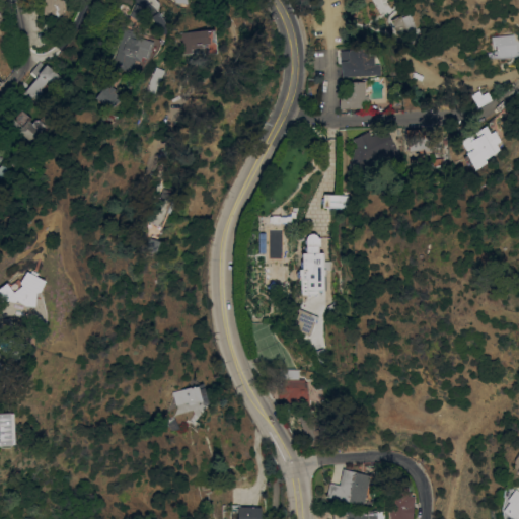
[(47,16),(47,14),(42,14),(43,0),(62,0),(61,18),(47,16)]
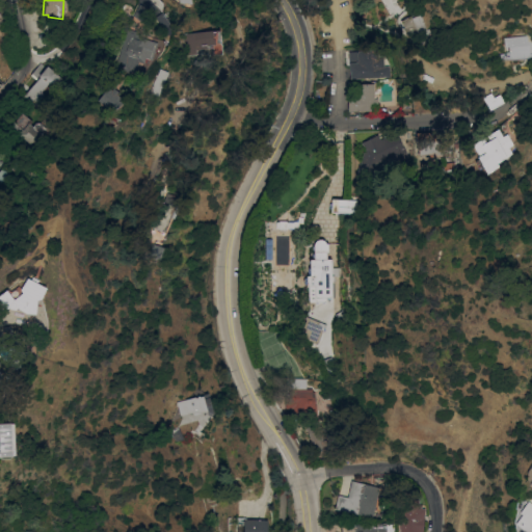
[(431,36),(419,41),(419,38),(418,34),(405,38),(399,19),(420,12),(426,29),(428,28),(431,36)]
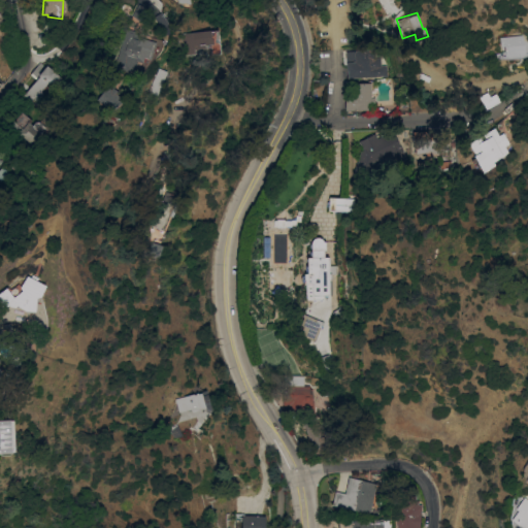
[(122,28),(133,31),(132,36),(145,40),(143,45),(150,47),(146,56),(141,54),(138,62),(132,60),(128,70),(111,64),(122,28)]
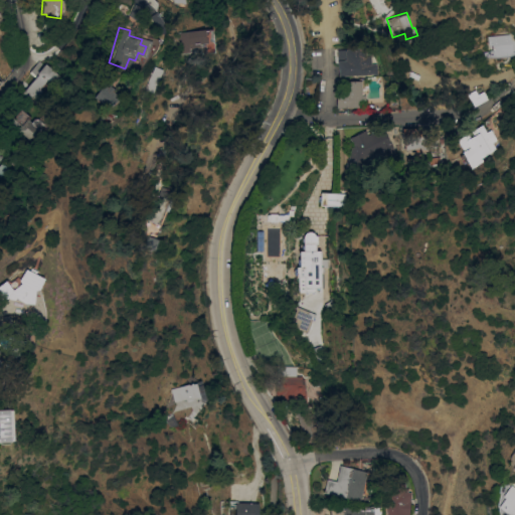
[(201,29),(201,30),(208,29),(211,52),(202,53),(201,46),(185,48),(186,51),(176,53),(174,32),(201,29)]
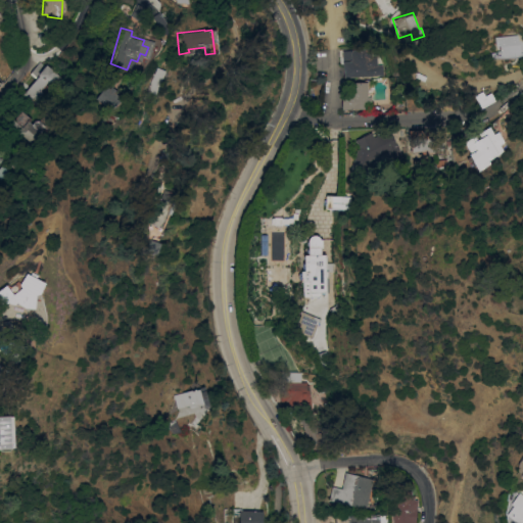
[(500,55),(500,52),(498,45),(495,46),(494,37),(517,35),(519,51),(518,53),(516,54),(502,56),(500,55)]
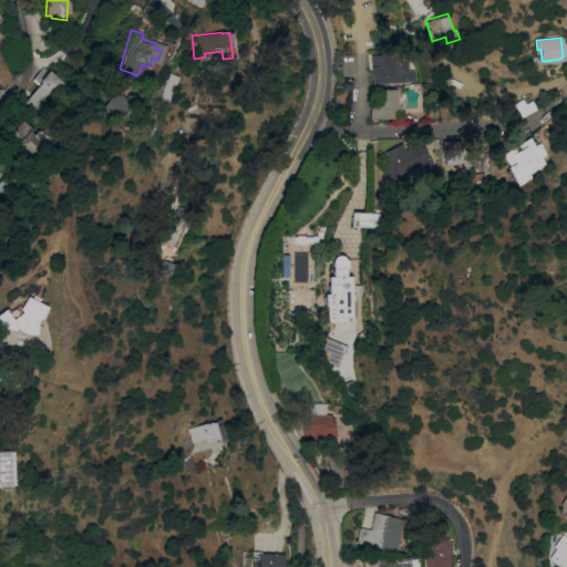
[(402,52),(403,61),(408,61),(409,70),(414,70),(415,81),(372,84),(371,68),(380,66),(380,64),(371,65),(370,55),(402,52)]
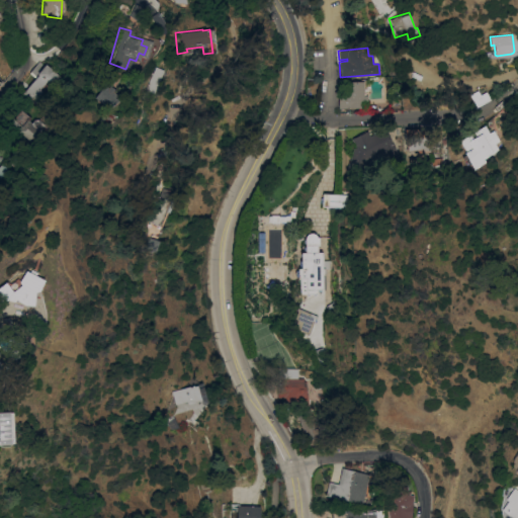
[(35,78),(29,72),(38,61),(44,65),(45,64),(62,78),(54,88),(46,82),(39,89),(42,92),(35,99),(32,96),(29,99),(22,93),(35,78)]
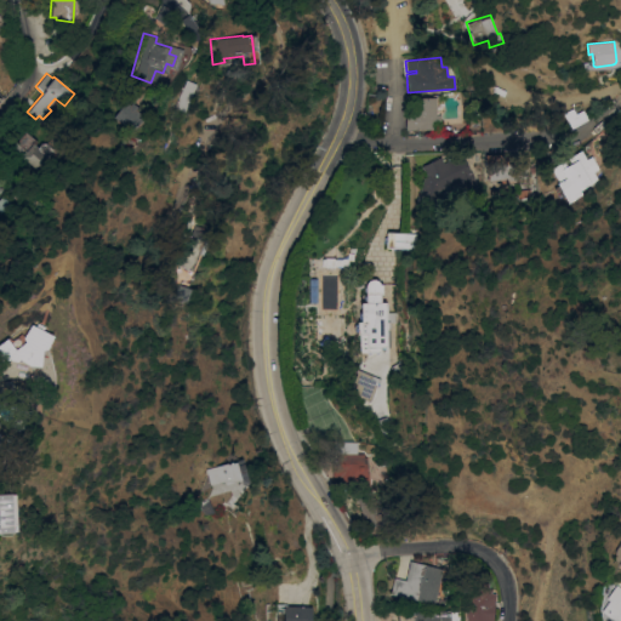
[(192,84),(186,101),(175,96),(182,80),(192,84)]
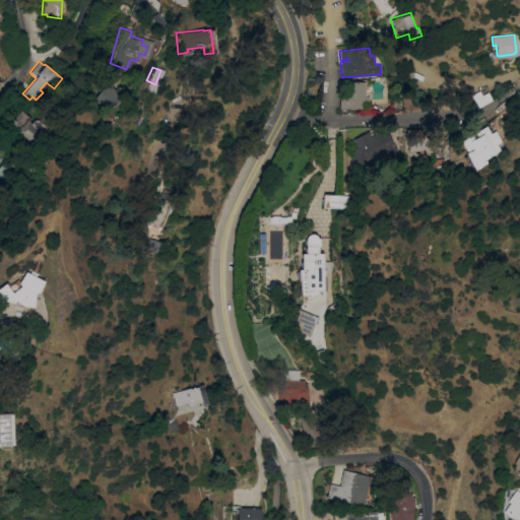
[(338,92),(347,91),(347,82),(365,81),(365,95),(368,95),(369,108),(339,109),(338,92)]
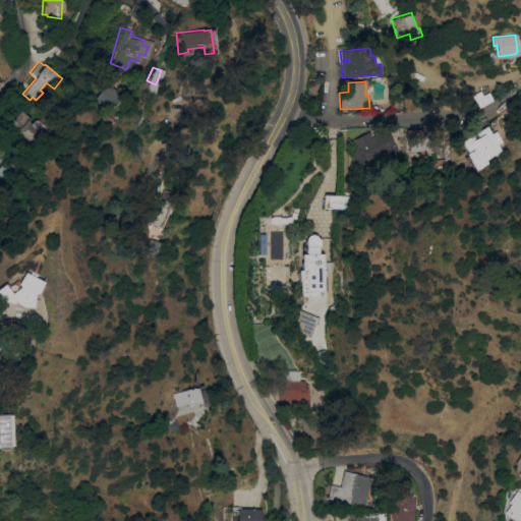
[(102,84),(106,88),(107,87),(112,91),(111,92),(115,95),(113,98),(116,101),(105,110),(92,98),(102,84)]
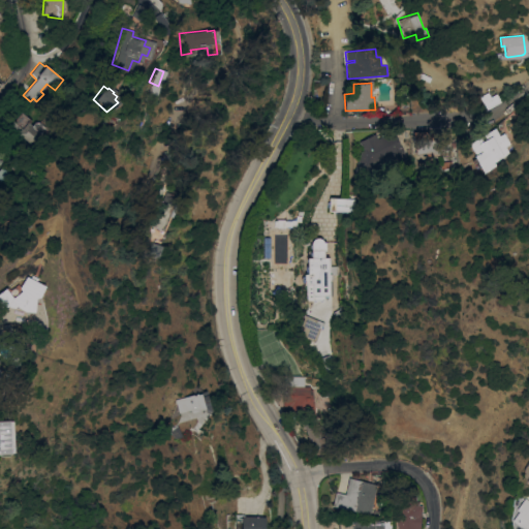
[(488,92),(490,96),(496,93),(500,100),(485,109),(479,96),(488,92)]
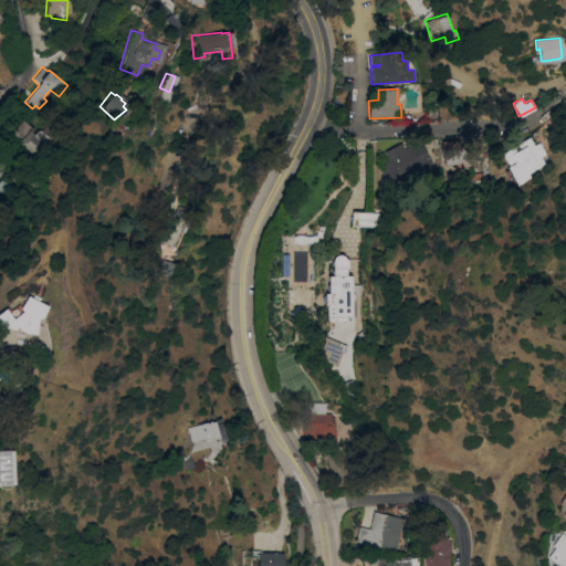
[(20,123),(22,119),(33,129),(31,132),(33,134),(35,130),(41,129),(48,136),(43,142),(32,154),(19,143),(20,140),(11,134),(20,123)]
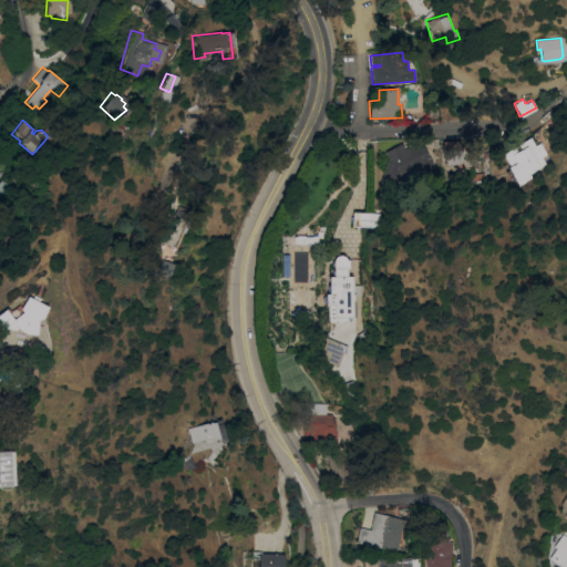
[(531,136),(535,145),(540,142),(547,154),(542,157),(546,165),(531,174),(532,177),(518,185),(515,178),(511,181),(506,172),(509,169),(508,166),(509,166),(502,153),(531,136)]
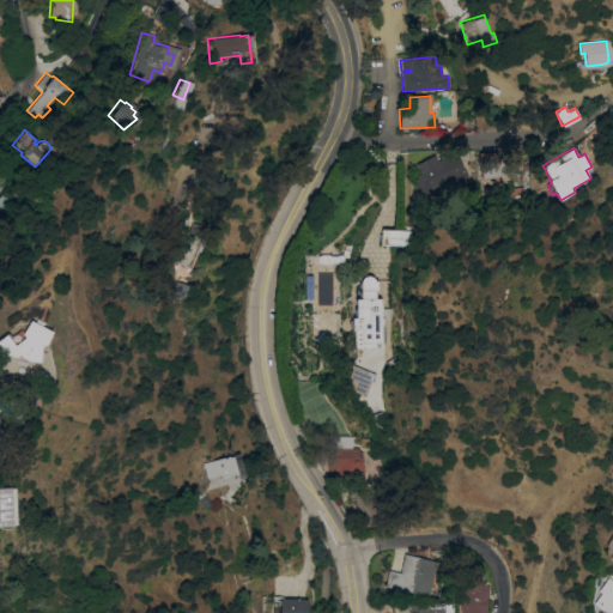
[(419,171),(416,164),(434,155),(437,161),(455,152),(471,182),(460,188),(454,177),(435,187),(426,210),(408,204),(419,171)]
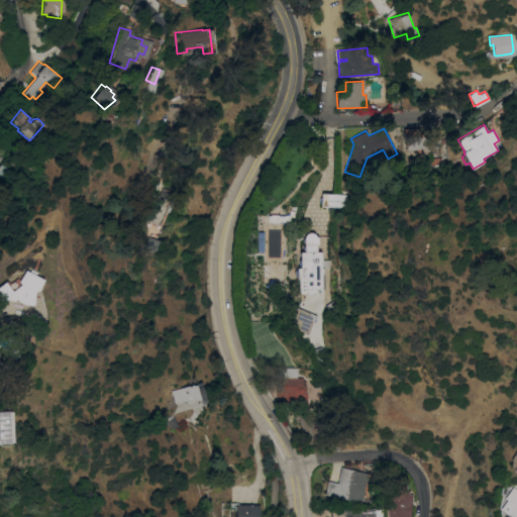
[(424,128),(424,133),(434,133),(434,138),(439,138),(439,150),(429,150),(430,151),(419,152),(419,149),(406,150),(406,141),(404,141),(404,128),(424,128)]
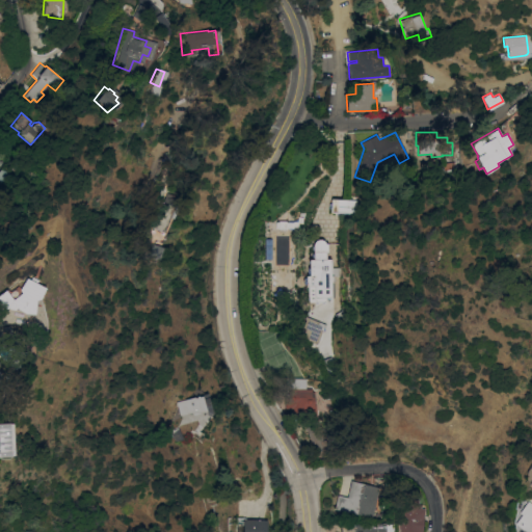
[(454,162),(454,169),(444,170),(443,163),(454,162)]
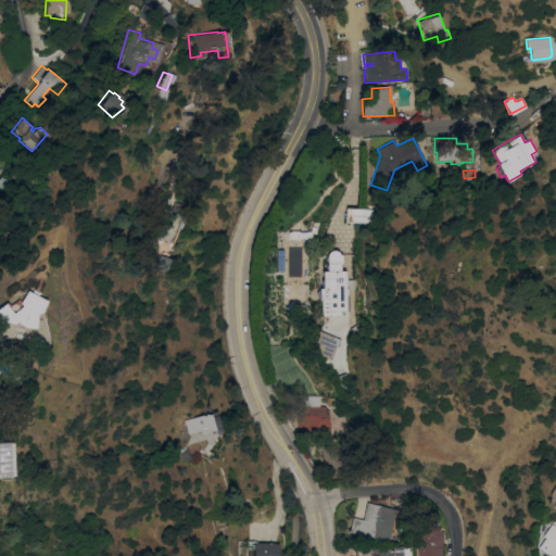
[(365,223),(345,222),(345,207),(365,209),(373,209),(373,223),(365,223)]
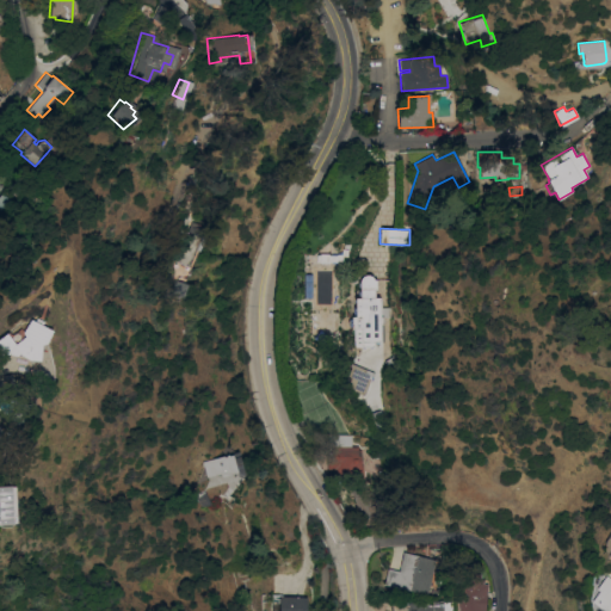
[(319,255),(319,254),(328,254),(328,255),(335,255),(335,254),(343,254),(341,261),(328,261),(328,264),(319,263),(319,261),(316,261),(316,255),(319,255)]
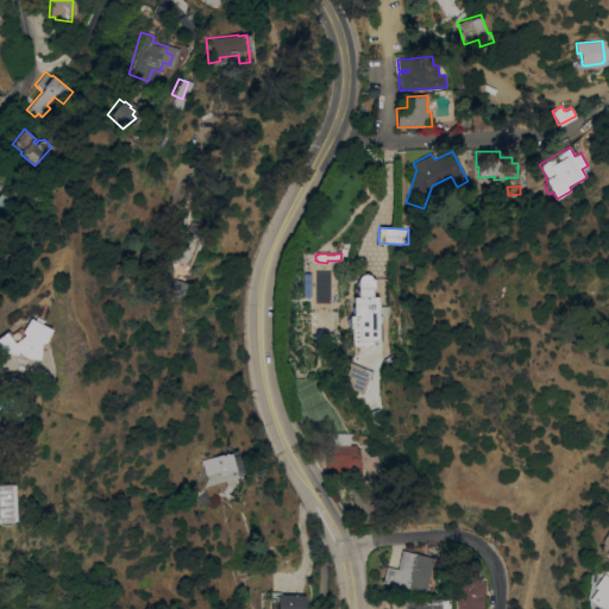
[(351,315),(351,306),(353,306),(353,301),(352,301),(352,299),(353,299),(353,296),(358,296),(358,295),(356,295),(356,290),(358,290),(358,286),(356,286),(356,281),(358,281),(358,280),(359,276),(363,274),(365,274),(369,275),(371,276),(372,278),(375,278),(375,288),(372,288),(374,296),(378,296),(380,315),(381,315),(382,324),(380,324),(380,341),(371,341),(371,345),(352,346),(352,328),(350,328),(349,315),(351,315)]
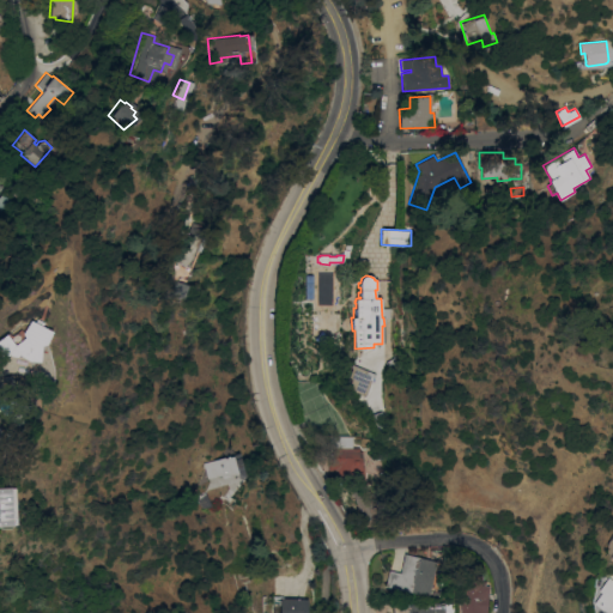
[(34,322),(35,319),(42,323),(41,326),(52,332),(46,345),(41,346),(40,362),(28,360),(18,354),(16,357),(10,356),(7,352),(0,356),(0,338),(6,334),(13,345),(24,338),(22,334),(30,320),(34,322)]
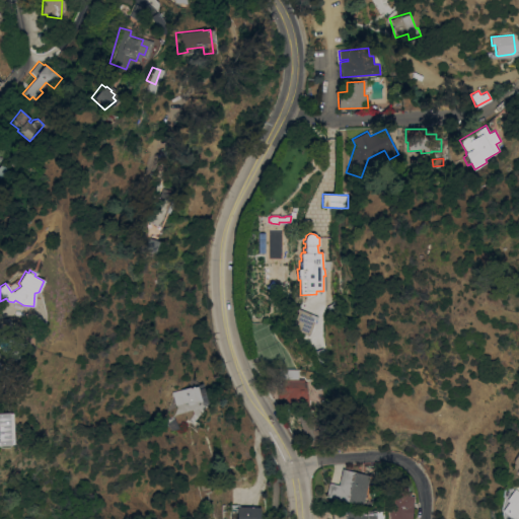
[(298,311),(297,310),(298,308),(317,317),(316,319),(315,319),(308,336),(295,330),(297,324),(293,322),(298,311)]
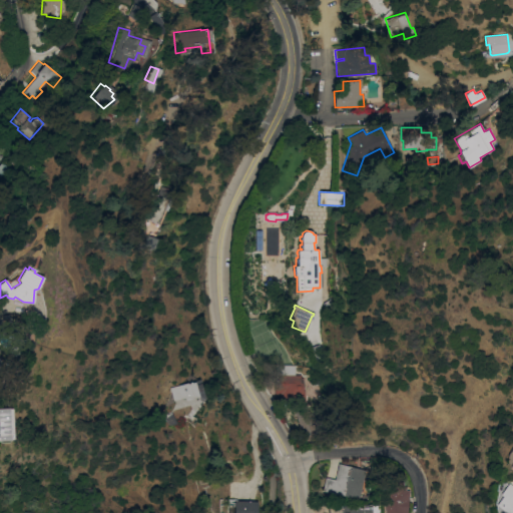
[(12,338),(21,340),(16,358),(8,356),(12,338)]
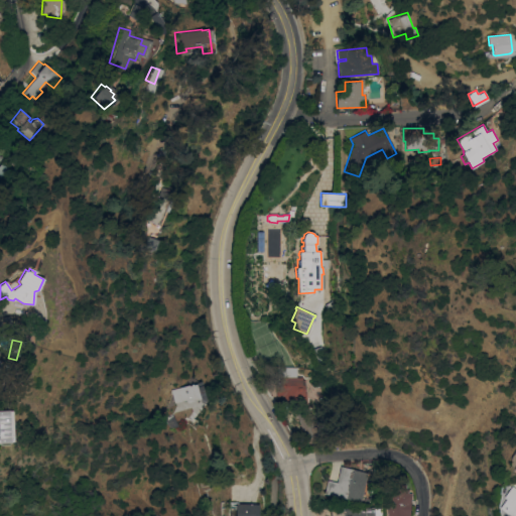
[(291,371),(291,377),(301,377),(301,398),(276,398),(275,377),(277,377),(277,371),(291,371)]
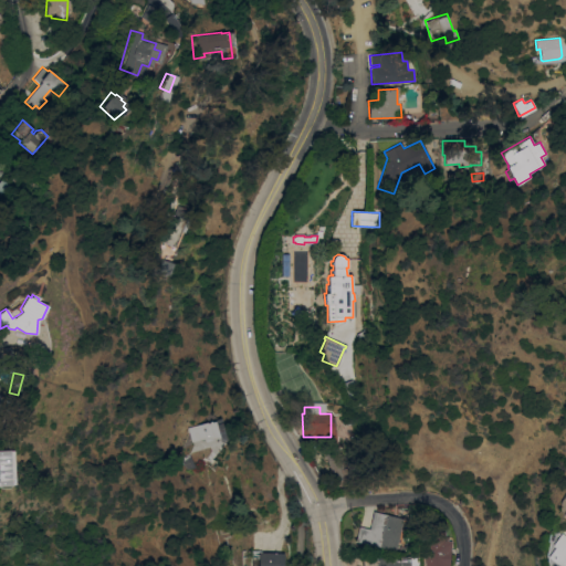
[(206,447),(195,449),(195,447),(192,440),(190,441),(187,427),(219,418),(226,440),(206,447)]
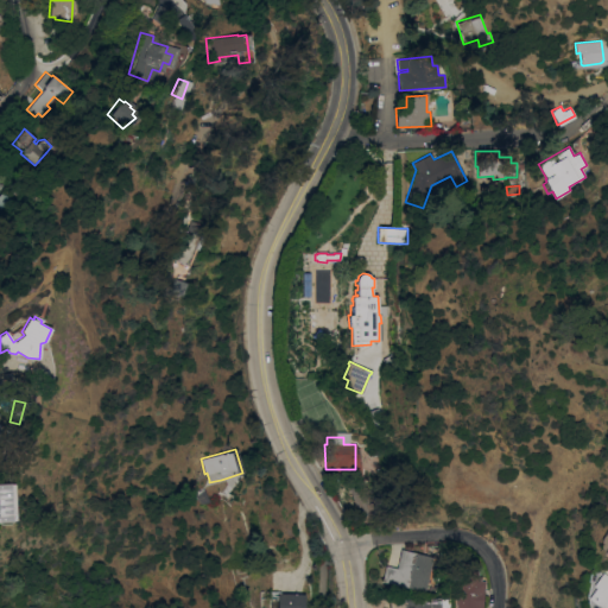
[(0,482),(8,482),(10,501),(11,501),(12,521),(0,521),(0,482)]
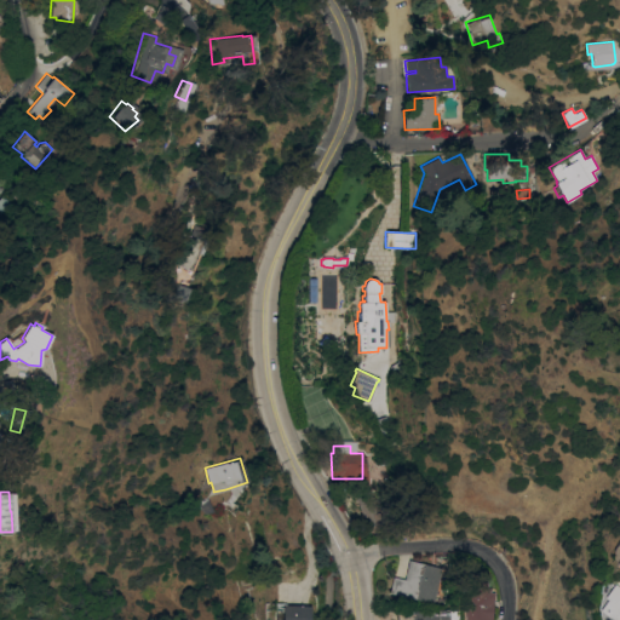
[(371,494),(386,529),(372,535),(357,500),(371,494)]
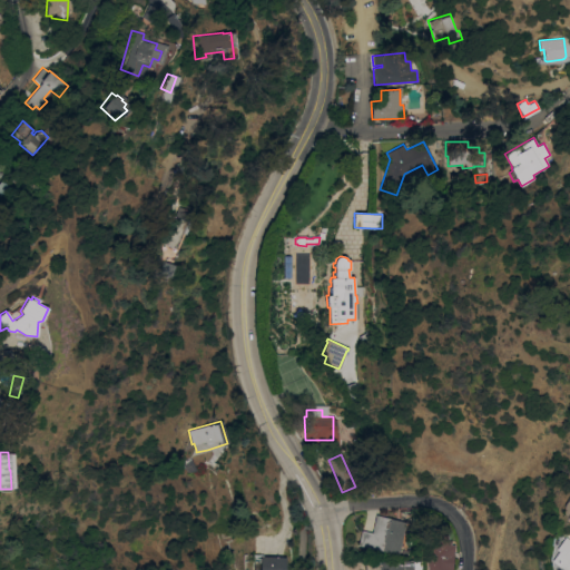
[(361,530),(371,532),(375,514),(406,522),(397,556),(356,544),(361,530)]
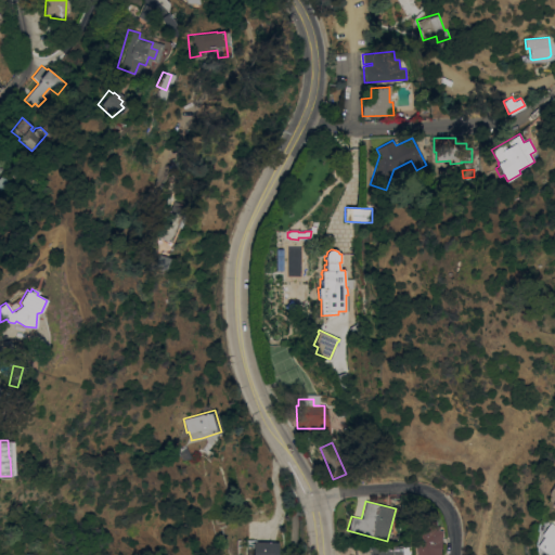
[(417,513),(435,517),(437,524),(437,525),(439,526),(439,530),(442,530),(440,554),(415,554),(412,539),(417,513)]
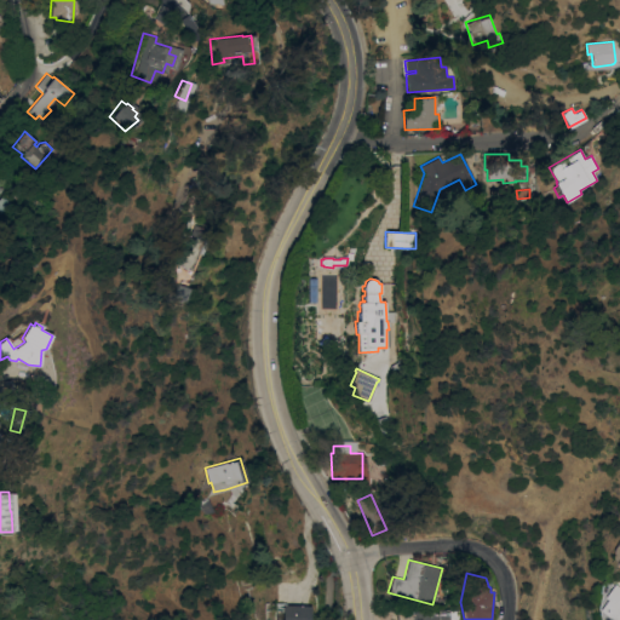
[(619,589),(619,619),(618,619),(609,619),(597,610),(606,600),(603,597),(613,584),(619,589)]
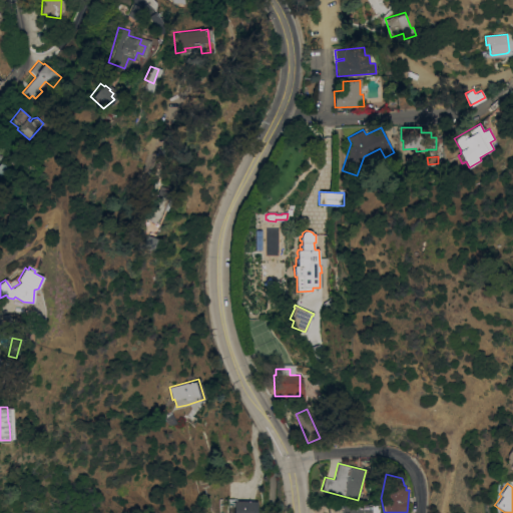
[(233,512),(234,500),(257,501),(255,512),(233,512)]
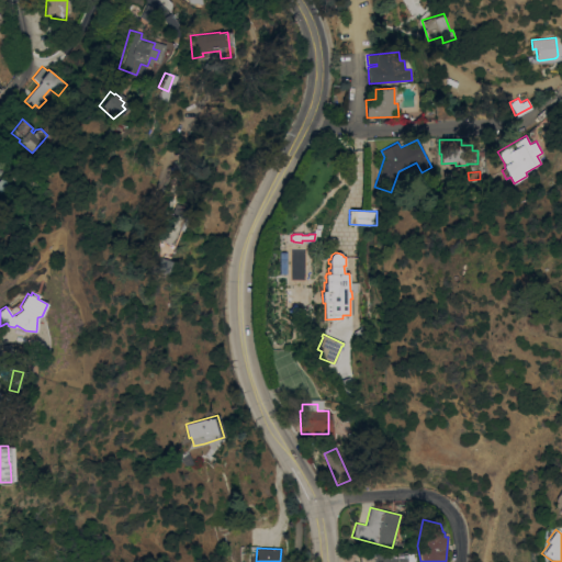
[(373,552),(373,554),(392,553),(392,555),(396,555),(396,553),(415,552),(415,561),(359,561),(359,553),(373,552)]
